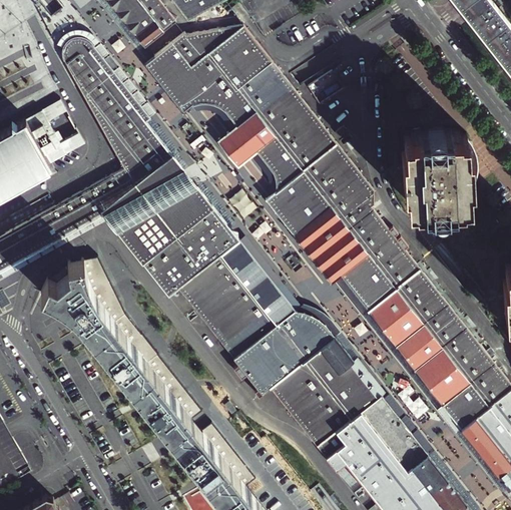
[(104,0),(106,1),(114,11),(115,13),(123,23),(124,25),(132,35),(143,48),(175,23),(156,0),(104,0)]
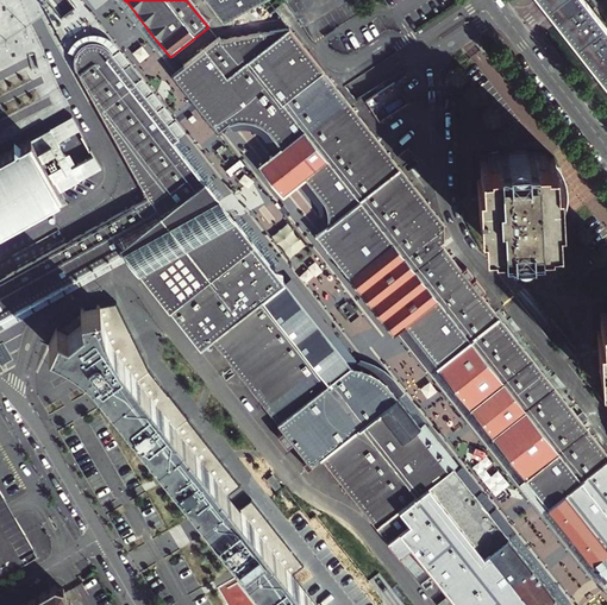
[(196,0),(219,29),(223,27),(200,0),(196,0)]
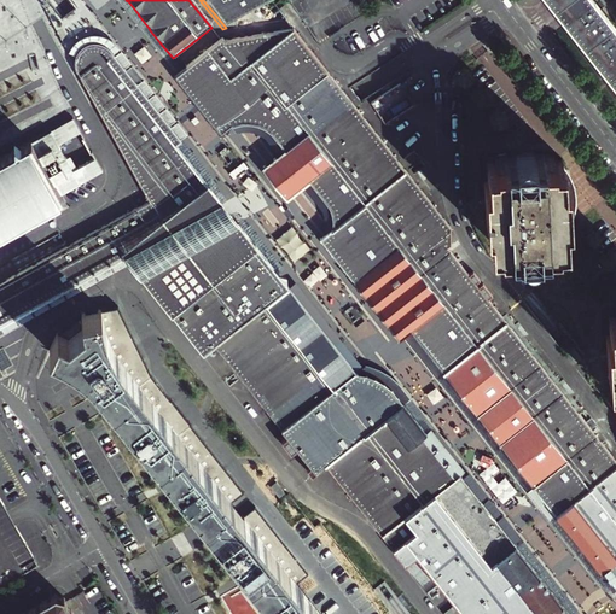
[(203,0),(226,28),(273,0),(203,0)]
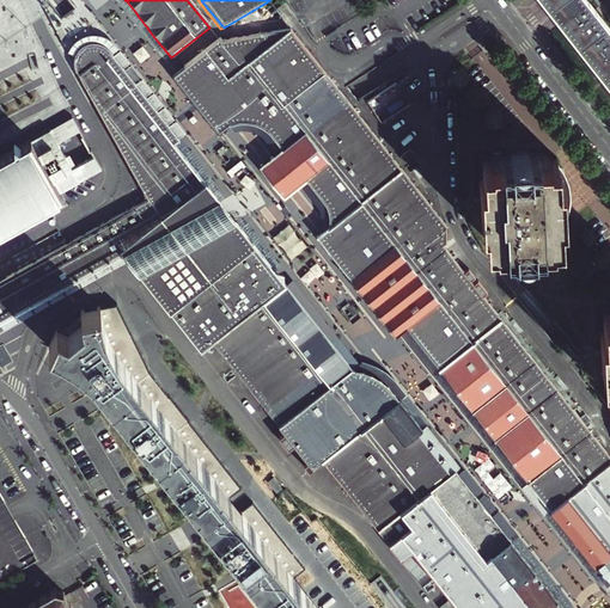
[(583,0),(537,0),(548,13),(559,25),(586,4),(583,0)]
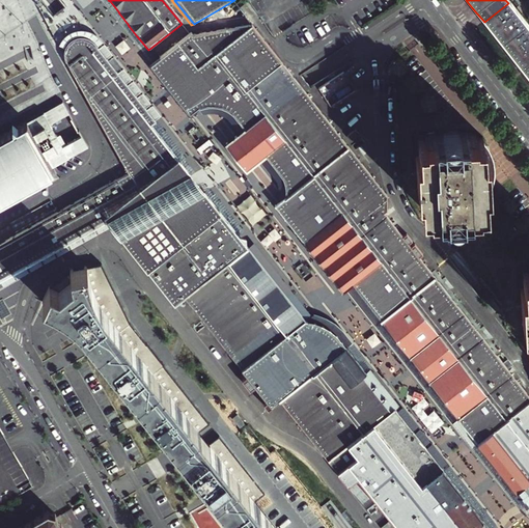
[(528,30),(508,3),(484,22),(528,79),(528,30)]
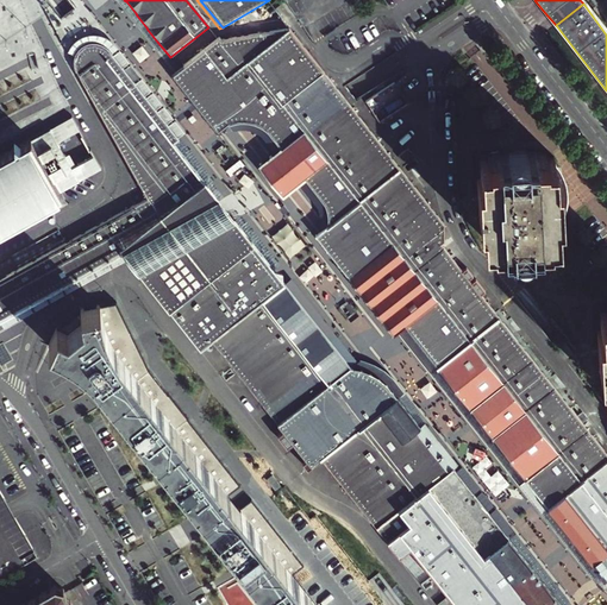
[(606,462),(606,464),(606,462),(606,457),(481,297),(486,295),(475,282),(471,285),(468,282),(473,278),(467,270),(462,273),(440,247),(443,245),(444,232),(442,229),(444,227),(287,31),(220,42),(218,39),(181,68),(180,69),(169,77),(216,136),(226,127),(231,126),(235,125),(241,125),(245,125),(250,125),(256,127),(261,130),(266,133),(268,137),(270,139),(280,151),(289,163),(293,168),(304,181),(312,193),(314,195),(324,206),(323,207),(324,208),(326,214),(326,220),(326,228),(325,228),(313,237),(393,336),(404,328),(407,334),(410,336),(414,344),(420,351),(424,354),(424,355),(426,357),(430,361),(431,364),(435,369),(436,370),(437,371),(446,383),(448,385),(457,397),(460,399),(490,439),(493,441),(501,453),(504,455),(514,470),(524,480),(525,481),(558,523),(559,525),(570,540),(594,569),(593,571),(599,578),(600,577),(604,581),(606,579),(606,578),(606,462)]
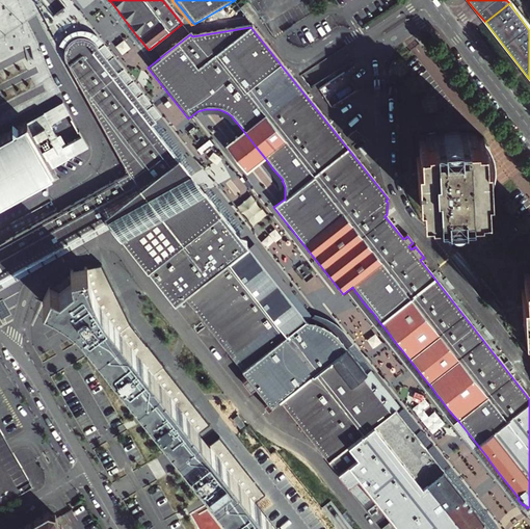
[(96,50),(93,46),(90,44),(87,42),(81,41),(78,41),(74,41),(71,43),(69,45),(67,47),(64,50),(63,53),(63,54),(62,58),(63,63),(127,176),(59,214),(60,217),(57,218),(56,216),(30,231),(31,234),(28,235),(27,232),(4,245),(5,248),(0,250),(0,283),(10,278),(10,279),(12,276),(24,270),(26,269),(37,262),(37,263),(40,261),(51,255),(53,254),(65,246),(65,247),(68,246),(68,245),(78,239),(78,240),(81,238),(80,238),(91,232),(93,232),(95,231),(95,230),(106,223),(125,214),(123,206),(123,197),(124,193),(127,188),(131,183),(133,185),(135,184),(134,183),(140,179),(156,197),(191,178),(180,165),(180,163),(179,163),(151,128),(155,124),(107,63),(106,63),(105,62),(106,61),(98,51),(97,52),(96,50)]
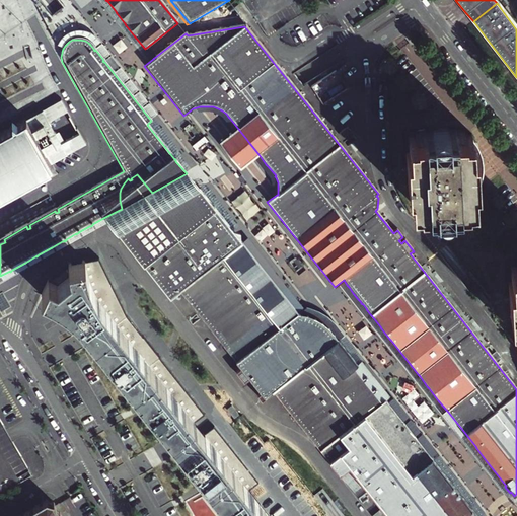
[(321,106),(348,90),(336,71),(309,86),(321,106)]
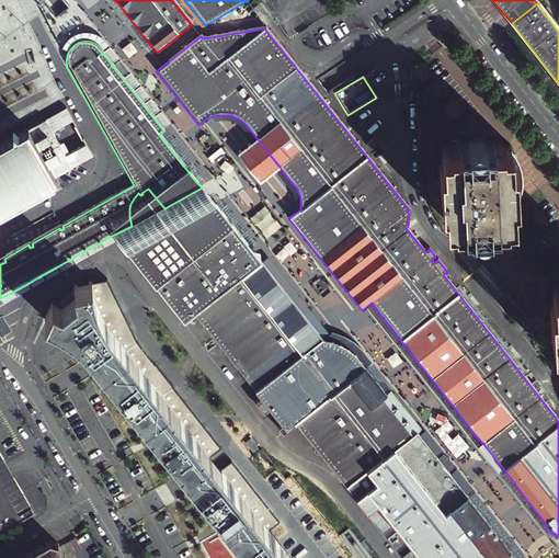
[(0,209),(38,189),(92,158),(86,147),(64,159),(49,133),(71,121),(65,110),(0,145),(0,209)]
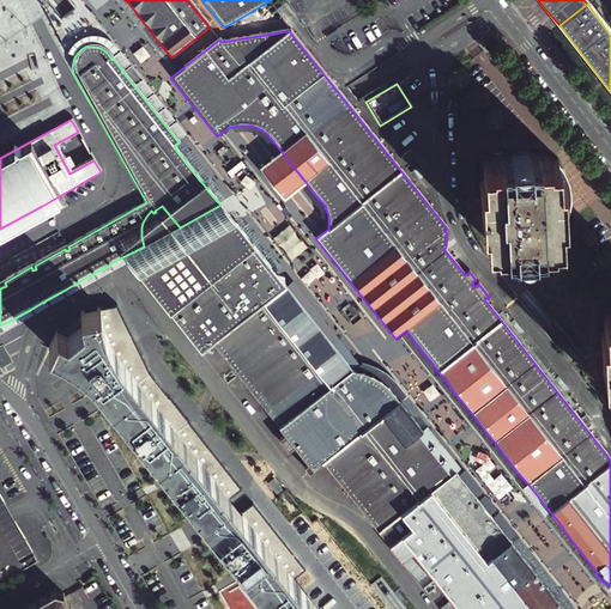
[(291,164),(282,152),(260,170),(283,200),(306,182),(295,169),(291,164)]
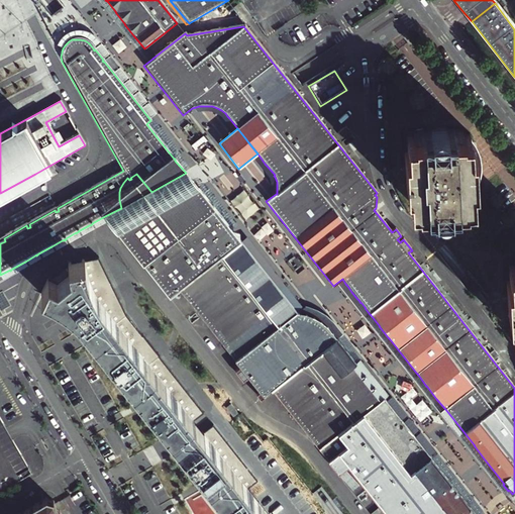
[(345,128),(336,135),(340,139),(348,133),(345,128)]
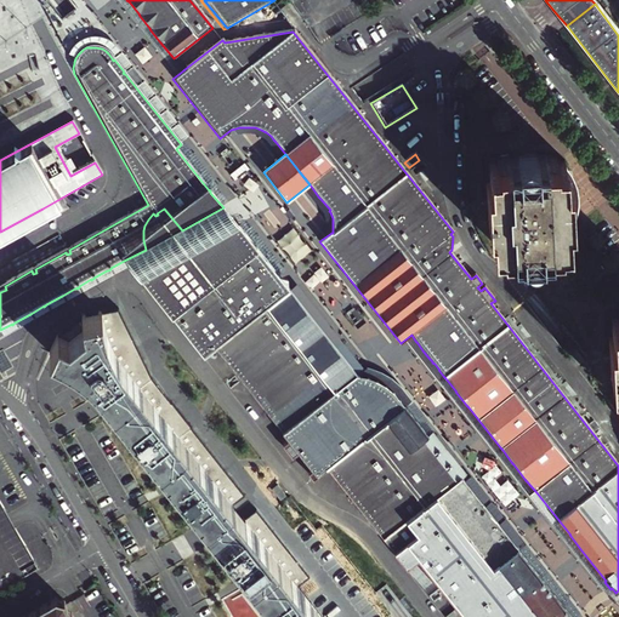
[(520,253),(540,252),(540,250),(549,250),(549,246),(558,246),(558,243),(567,243),(566,222),(569,222),(568,184),(564,184),(563,165),(555,165),(555,161),(545,163),(545,159),(535,160),(535,158),(515,159),(515,161),(506,161),(506,165),(497,165),(497,167),(488,169),(489,188),(486,189),(488,227),(490,226),(492,246),(500,246),(500,249),(511,249),(511,251),(520,251),(520,253)]
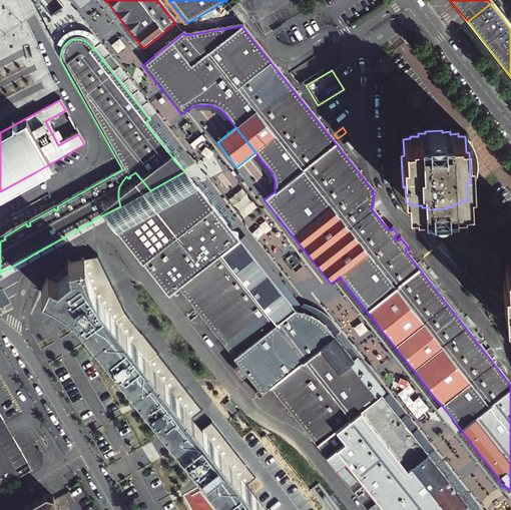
[(36,174),(41,183),(55,175),(50,166),(36,174)]
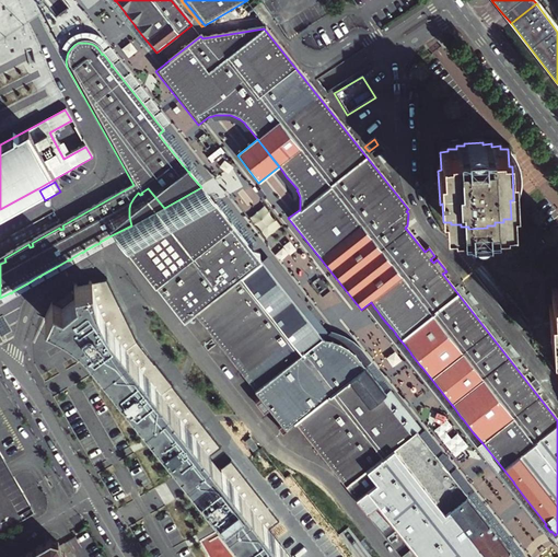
[(190,255),(190,256),(199,267),(207,260),(199,253),(200,252),(198,250),(199,250),(194,243),(192,244),(182,232),(177,227),(214,205),(209,198),(201,187),(164,208),(148,188),(141,193),(142,194),(140,195),(138,193),(134,198),(130,204),(129,208),(129,217),(131,225),(112,235),(126,253),(144,242),(155,255),(164,262),(177,263),(188,257),(188,256),(189,255),(190,255)]
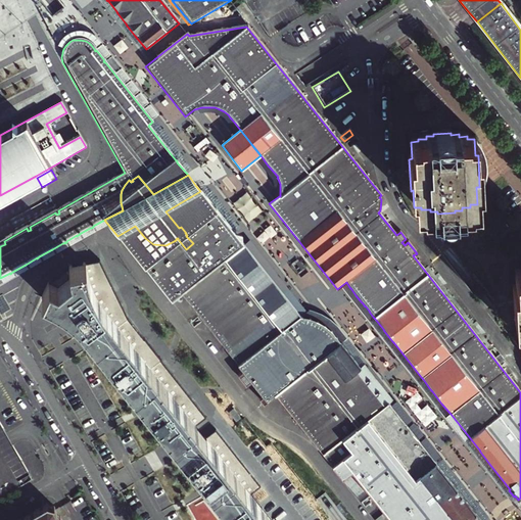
[(481,519),(332,333),(329,329),(325,327),(319,324),(314,321),(308,319),(300,318),(291,306),(292,304),(290,304),(282,294),(282,292),(281,292),(273,282),(273,281),(272,281),(263,270),(264,269),(262,269),(253,258),(253,256),(252,256),(249,253),(216,211),(200,191),(166,211),(170,217),(179,228),(181,227),(186,233),(185,233),(187,235),(186,236),(193,243),(186,249),(178,239),(178,238),(177,238),(176,239),(176,240),(166,245),(159,245),(153,244),(145,238),(135,226),(117,236),(138,262),(171,303),(181,295),(267,404),(275,396),(346,487),(357,479),(389,519),(481,519)]
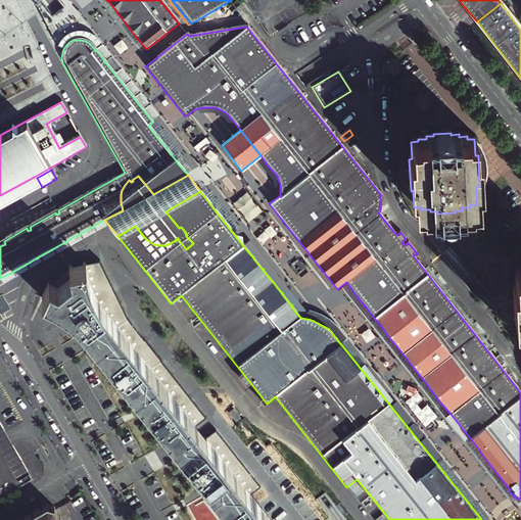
[(0,209),(15,201),(10,193),(0,197),(0,209)]
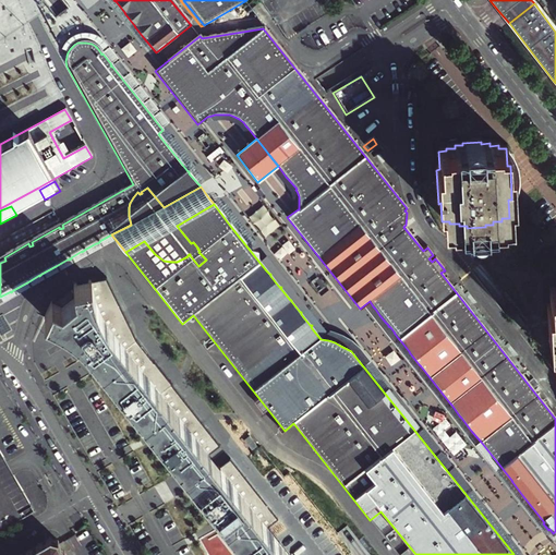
[(74,298),(60,309),(50,304),(44,320),(69,334),(82,346),(248,554),(286,554),(107,328),(98,312),(89,285),(72,287),(74,298)]
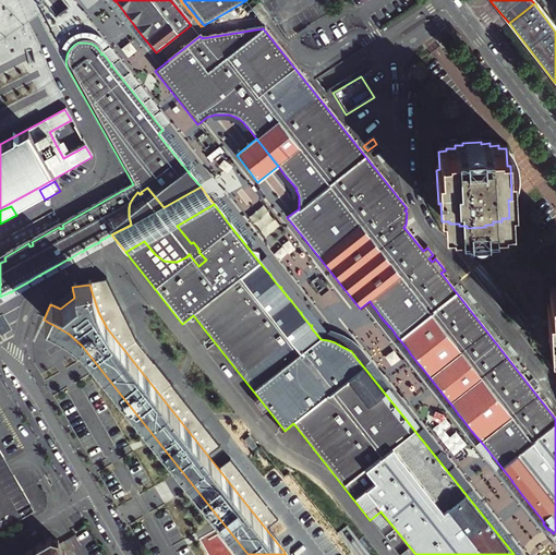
[(62,290),(50,304),(60,309),(74,298),(72,287),(62,290)]
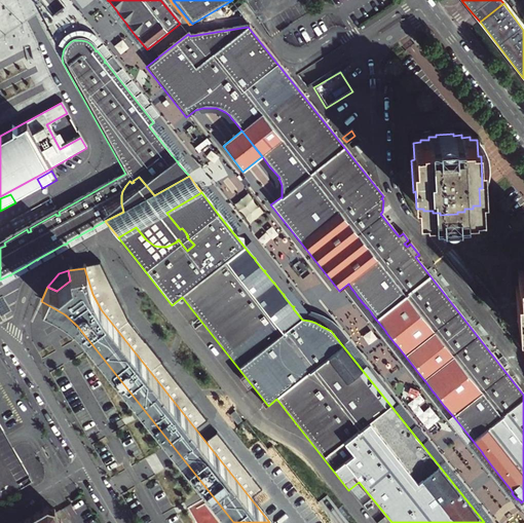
[(523,272),(517,273),(518,291),(515,291),(517,323),(520,323),(521,340),(523,339),(523,272)]
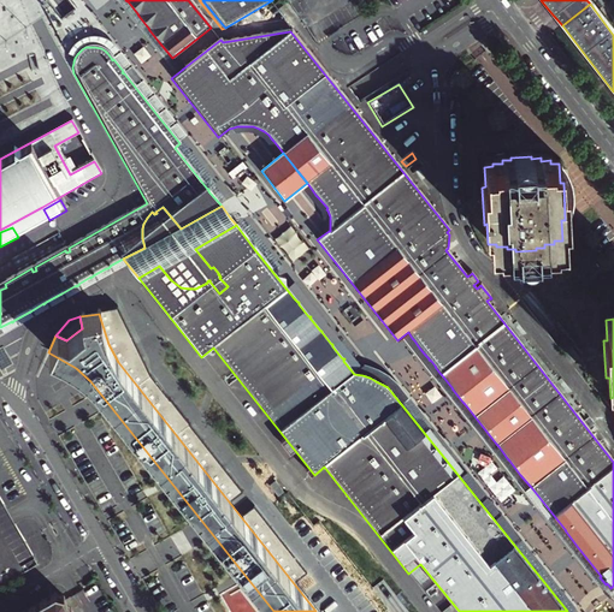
[(570,349),(565,354),(572,363),(578,358),(570,349)]
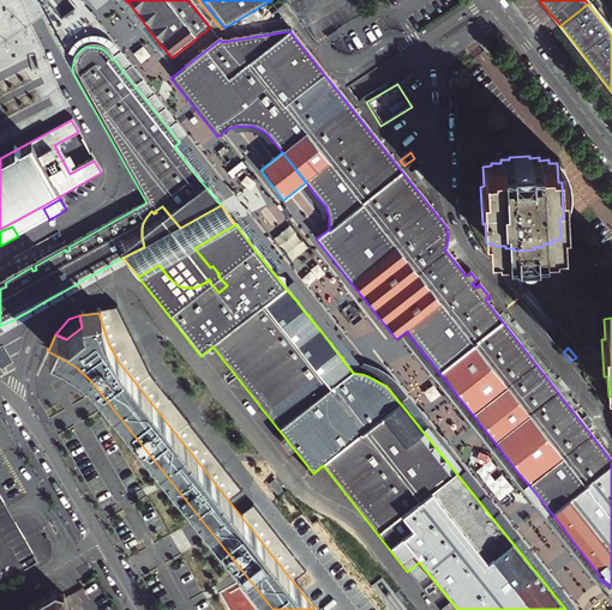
[(0,585),(36,565),(0,502),(0,585)]
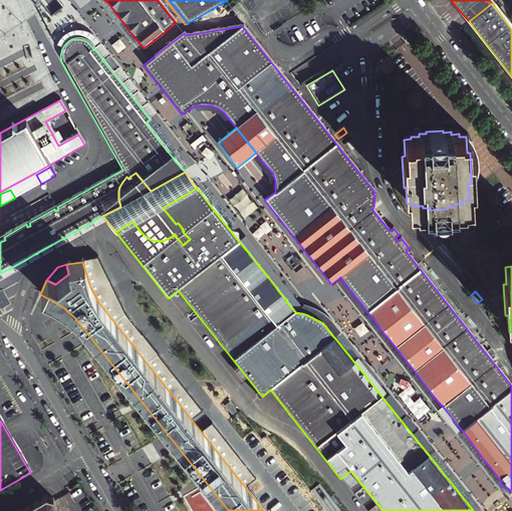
[(56,510),(51,500),(44,498),(21,510),(56,510)]
